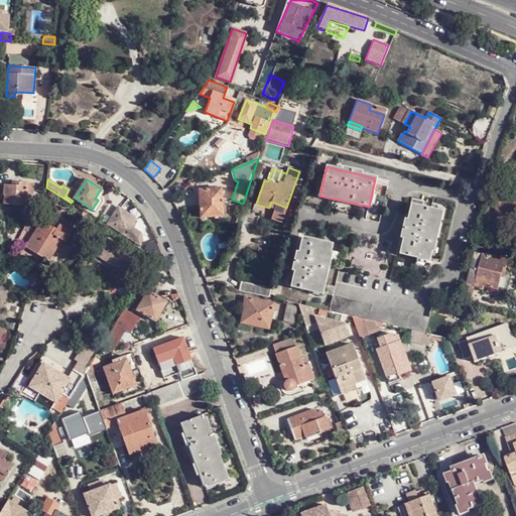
[(33,195),(34,184),(13,182),(12,186),(4,186),(3,197),(6,197),(5,206),(26,207),(27,195),(33,195)]
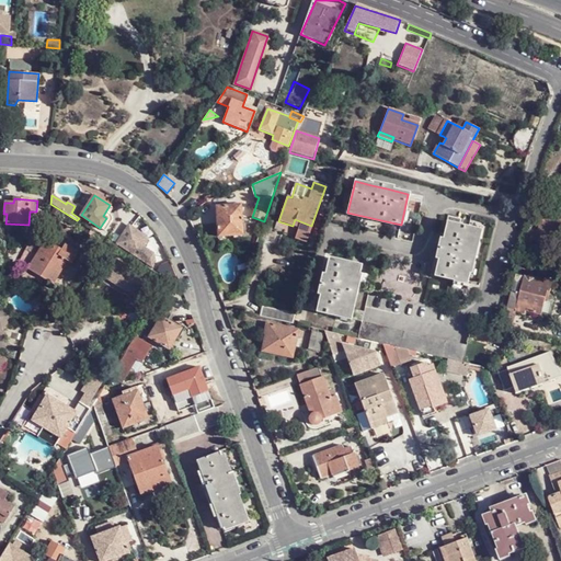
[(243,235),(241,205),(216,207),(219,237),(243,235)]
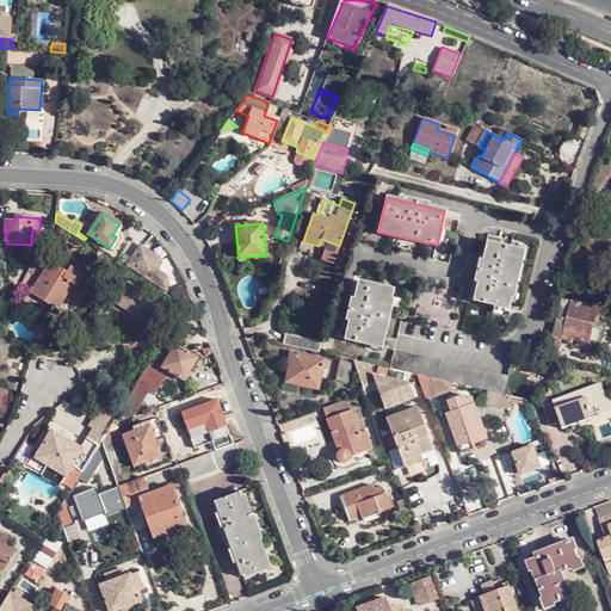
[(38,238),(44,241),(48,233),(43,230),(38,238)]
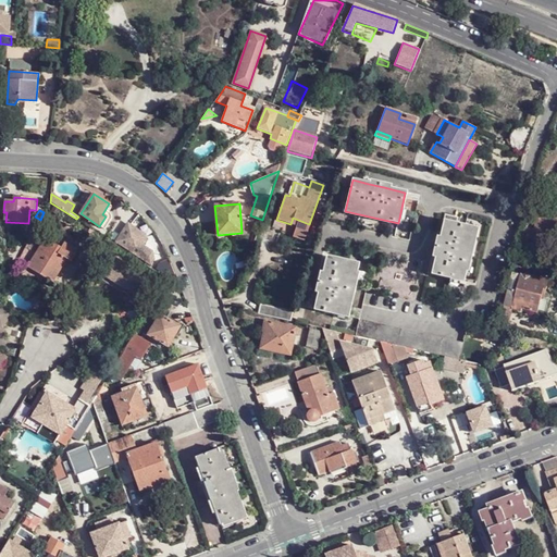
[(474,227),(457,223),(444,221),(440,238),(437,250),(432,274),(462,282),(474,227)]
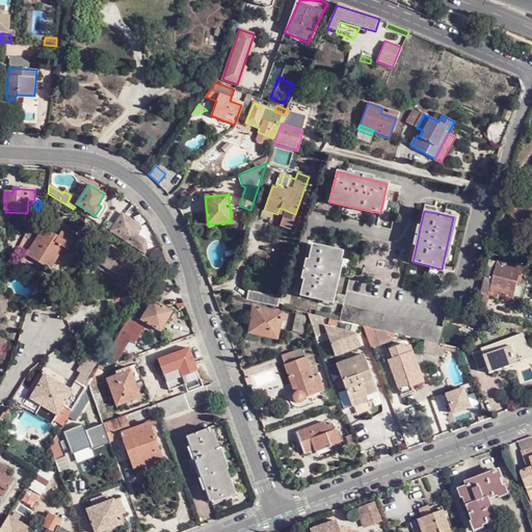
[(124,212),(109,229),(128,244),(142,227),(124,212)]
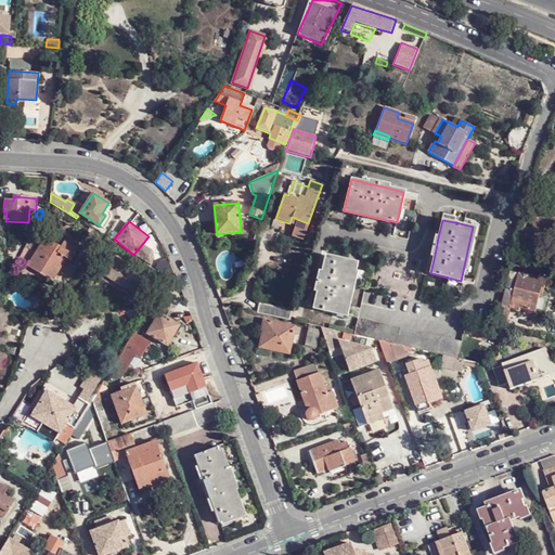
[(36,254),(25,247),(17,261),(52,281),(65,258),(71,261),(77,250),(63,242),(61,246),(44,237),(36,254)]
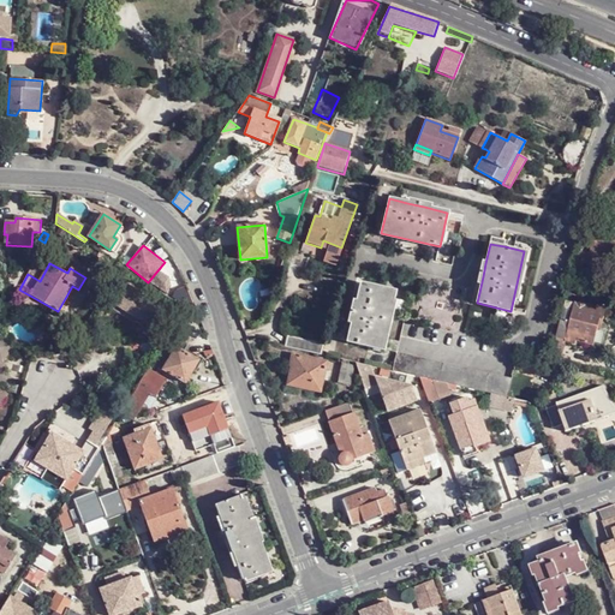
[(383,350),(396,292),(362,284),(348,341),(383,350)]
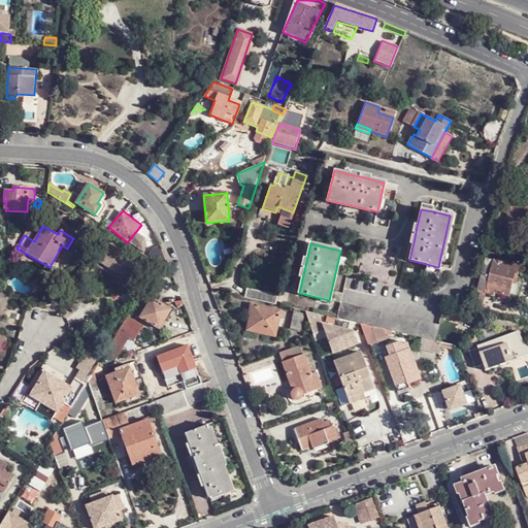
[(107,244),(105,248),(118,255),(120,252),(107,244)]
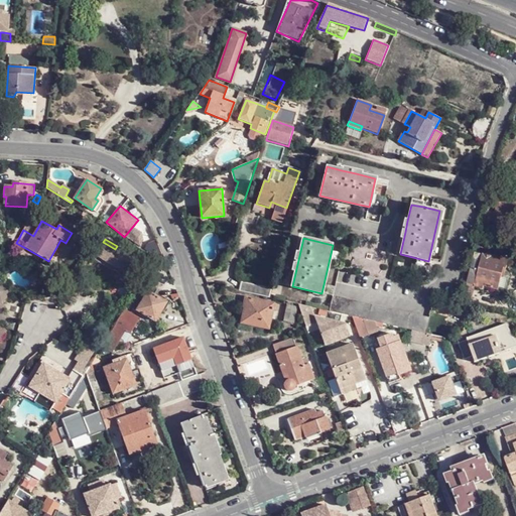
[(115,249),(103,242),(94,259),(122,276),(120,279),(128,284),(141,261),(133,257),(132,259),(115,249)]
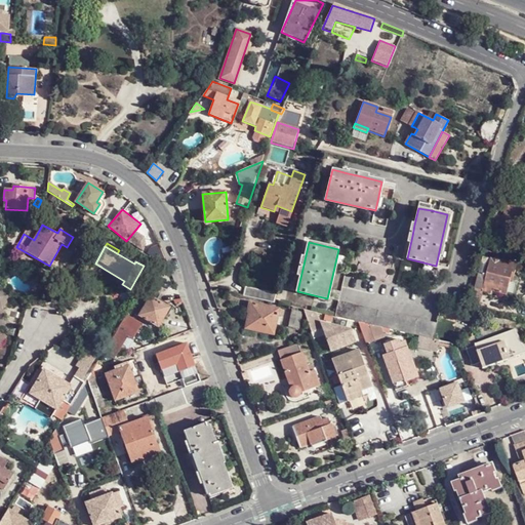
[(512,282),(516,265),(500,260),(500,259),(490,257),(490,258),(482,257),(479,270),(487,271),(486,275),(478,274),(475,290),(491,294),(491,290),(507,294),(510,281),(512,282)]
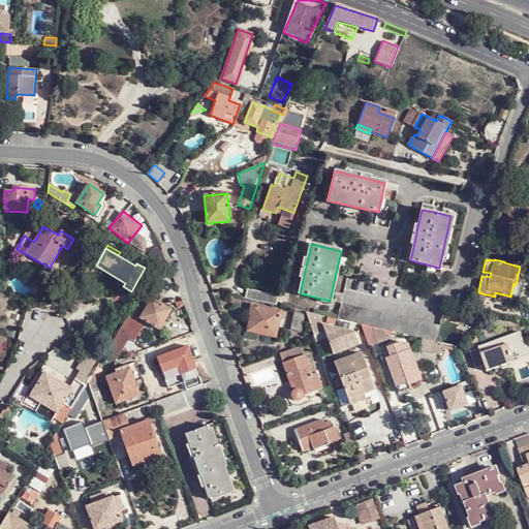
[(276,305),(279,296),(247,287),(244,298),(276,305)]
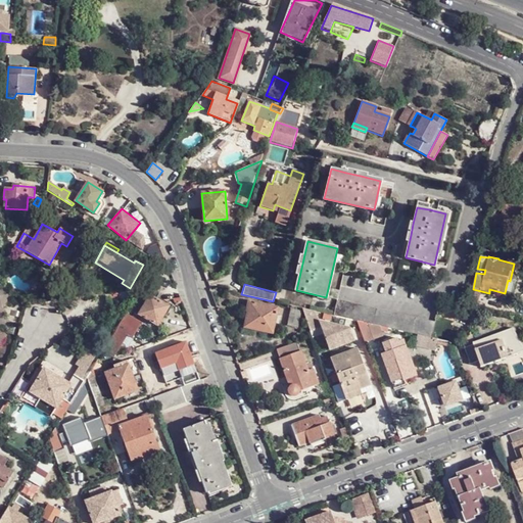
[(0,286),(0,305),(2,307),(9,292),(0,286)]
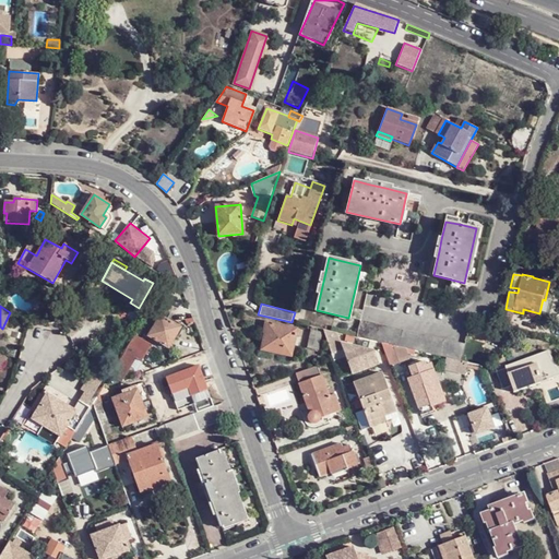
[(169,333),(175,324),(158,314),(146,336),(167,349),(176,336),(169,333)]
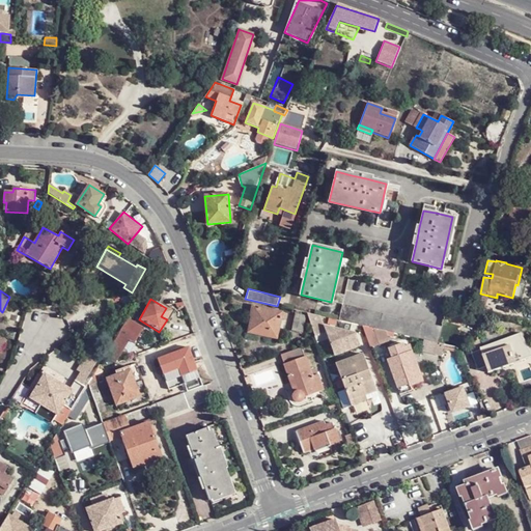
[(389,331),(439,342),(442,329),(342,305),(339,320),(351,323),(359,325),(364,326),(376,329),(389,331)]
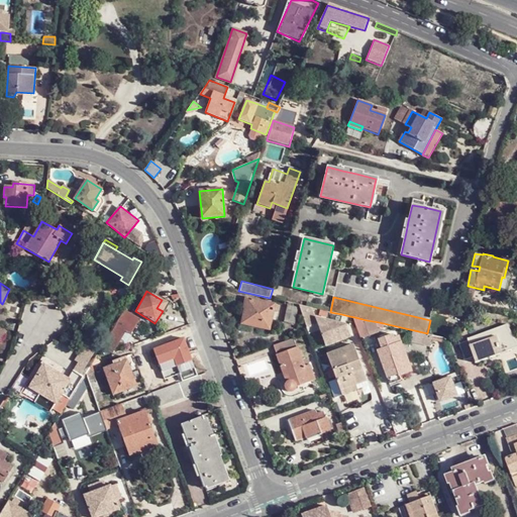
[(163,298),(162,300),(157,308),(163,311),(164,312),(170,302),(163,298)]
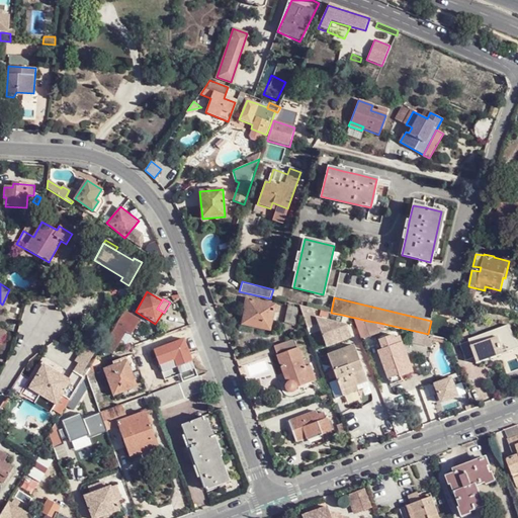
[(275,320),(279,307),(247,298),(244,309),(246,310),(242,324),(269,330),(272,320),(275,320)]
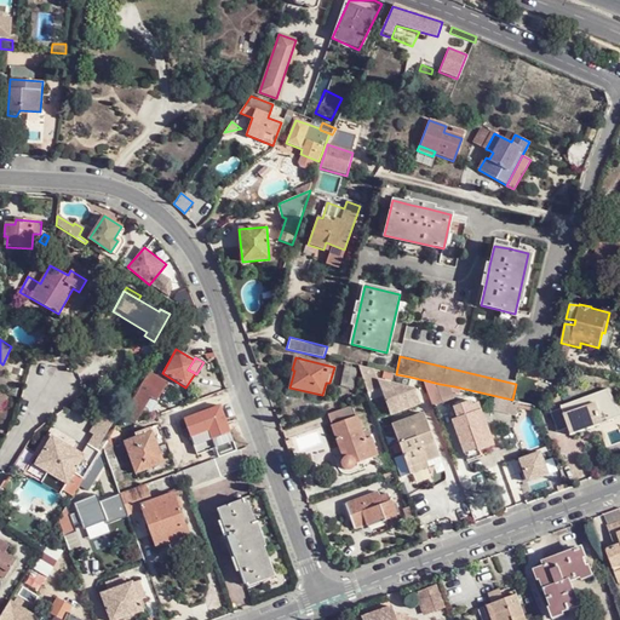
[(354,388),(359,369),(346,367),(343,385),(354,388)]
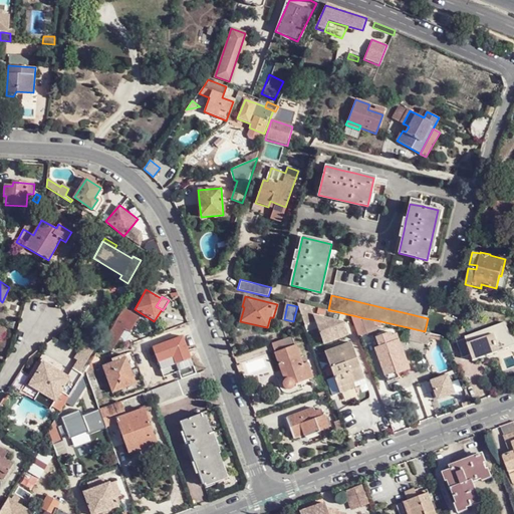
[(339,312),(328,310),(309,305),(300,308),(306,325),(317,321),(325,343),(350,335),(346,323),(344,323),(347,314),(339,312)]
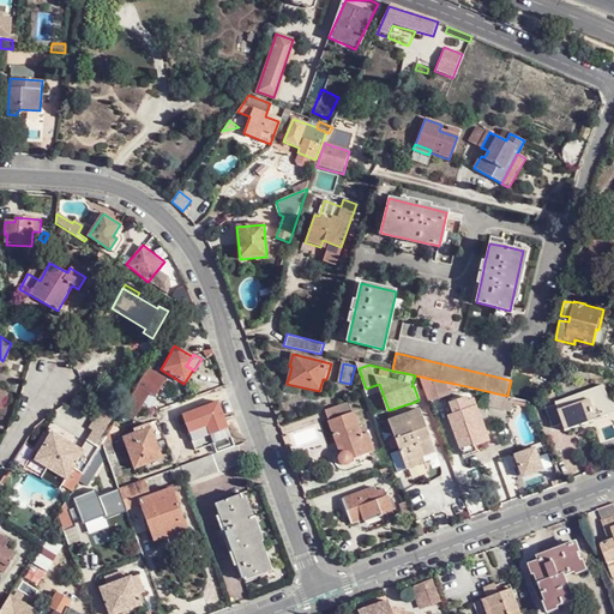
[(157,397),(166,377),(152,372),(144,392),(157,397)]
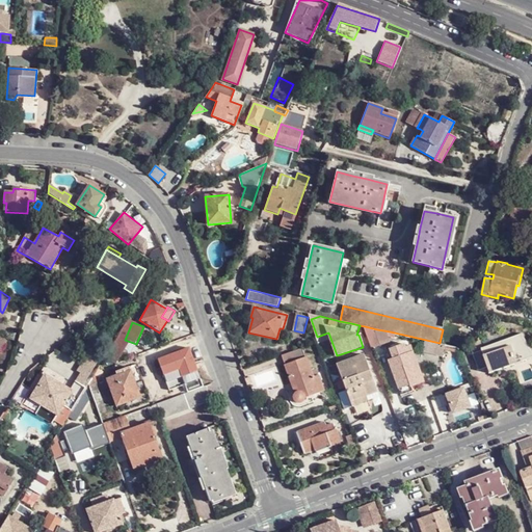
[(393,342),(390,331),(377,329),(381,345),(393,342)]
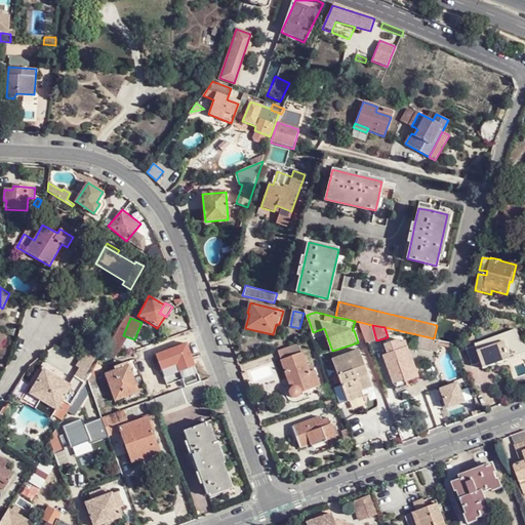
[(475,344),(476,346),(481,362),(483,368),(524,353),(524,347),(516,330),(475,344)]
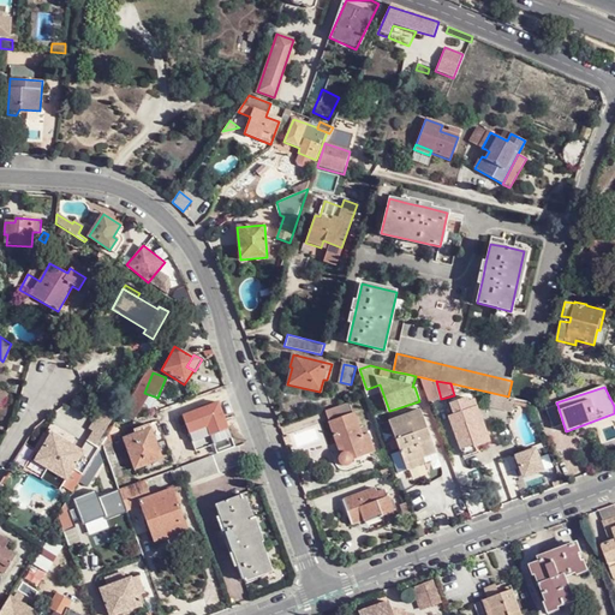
[(471,402),(467,398),(452,404),(455,415),(448,417),(460,451),(472,447),(473,449),(490,443),(482,419),(479,419),(475,402),(471,402)]
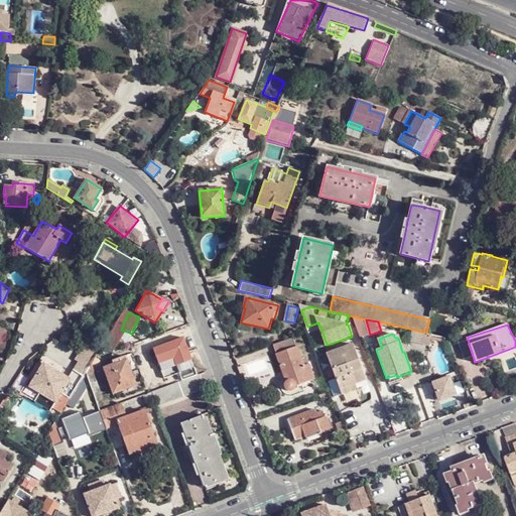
[(184,337),(153,347),(162,378),(183,372),(185,377),(196,374),(184,337)]
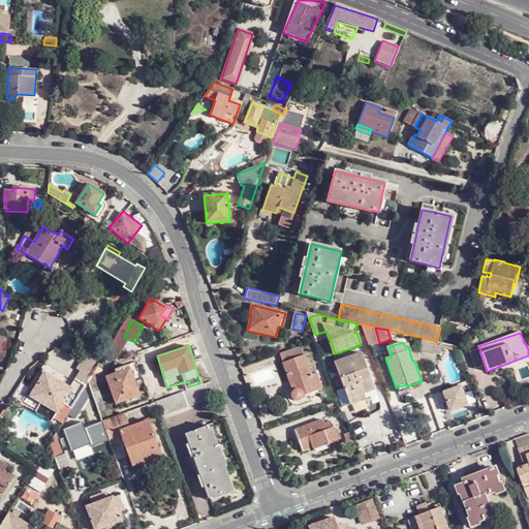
[(305,355),(301,345),(280,353),(284,363),(305,355)]
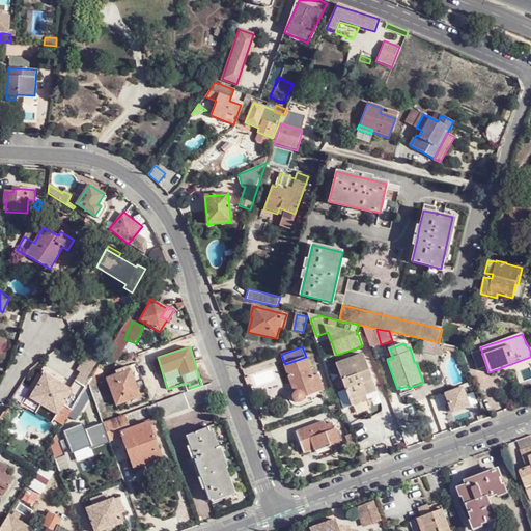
[(486,366),(481,350),(473,353),(478,369),(486,366)]
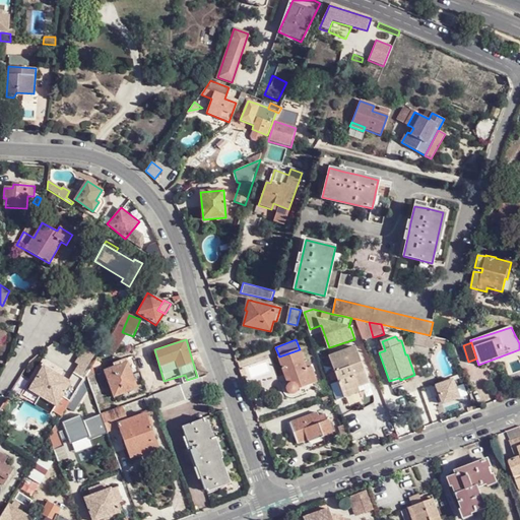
[(356,347),(330,358),(346,399),(373,391),(356,347)]
